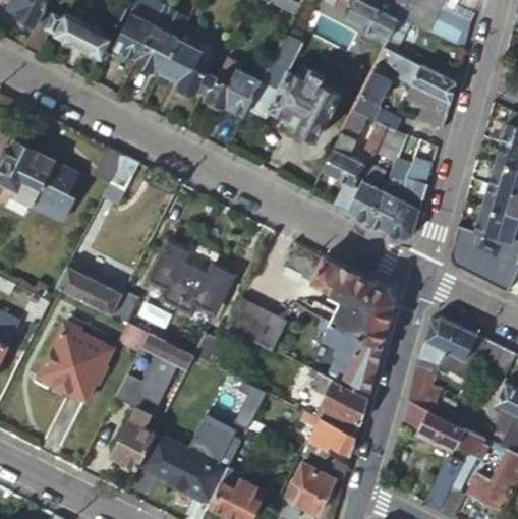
[(19,15),(40,25),(47,11),(52,0),(15,0),(11,7),(20,11),(19,15)]
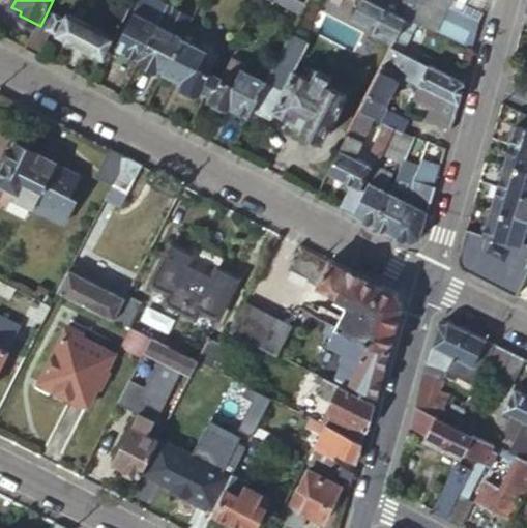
[(142,59),(171,3),(163,0),(159,0),(151,17),(137,9),(118,47),(142,59)]
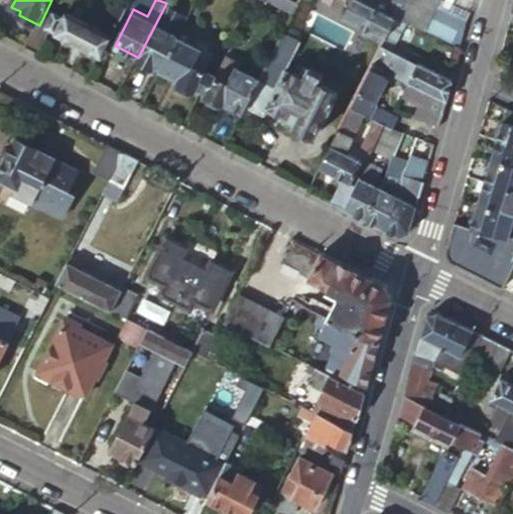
[(261,0),(290,15),(295,4),(288,0),(261,0)]
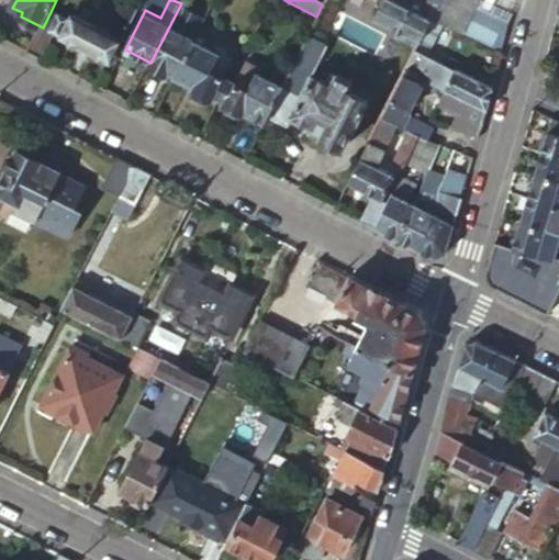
[(398,36),(417,47),(432,20),(391,0),(345,0),(401,30),(398,36)]
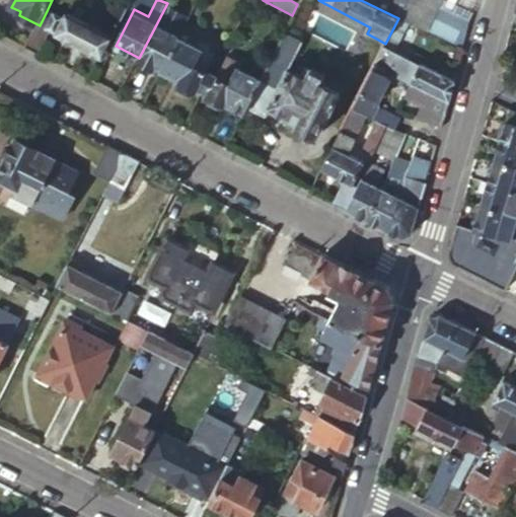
[(361,0),(398,18),(408,0),(394,0),(394,1),(392,0),(361,0)]
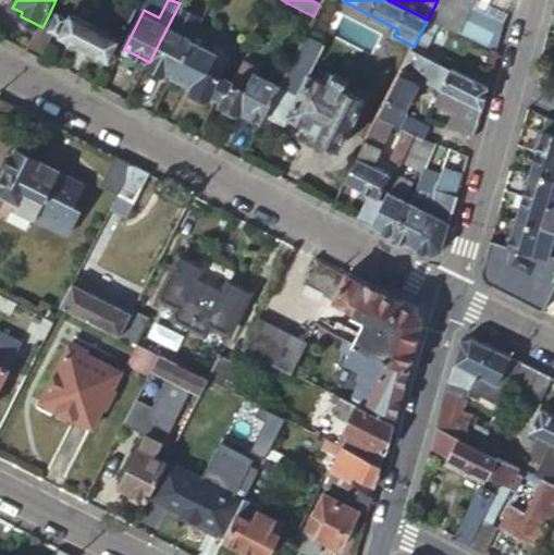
[(438,0),(428,20),(436,24),(456,34),(470,4),(472,0),(438,0)]
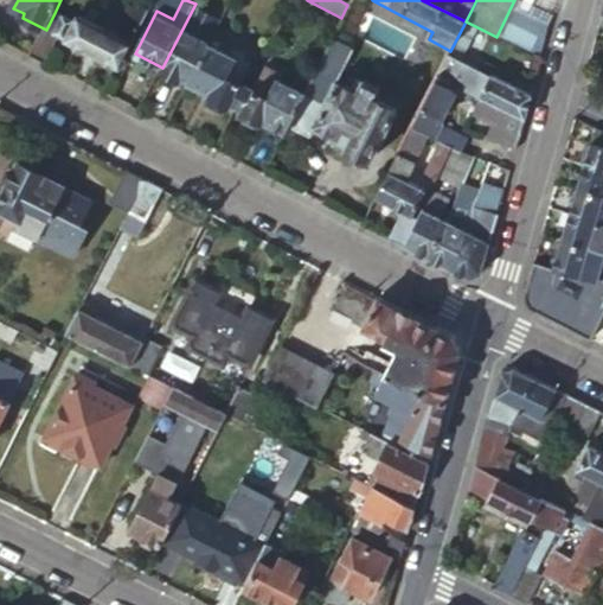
[(56,34),(62,37),(121,67),(151,11),(135,4),(117,36),(94,24),(98,16),(91,12),(87,20),(78,17),(75,23),(64,18),(56,34)]
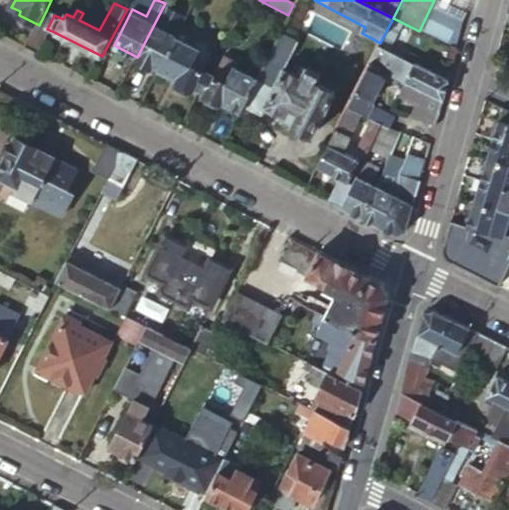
[(166,25),(175,8),(165,3),(137,57),(137,58),(157,68),(158,66),(163,69),(178,38),(181,33),(166,25)]
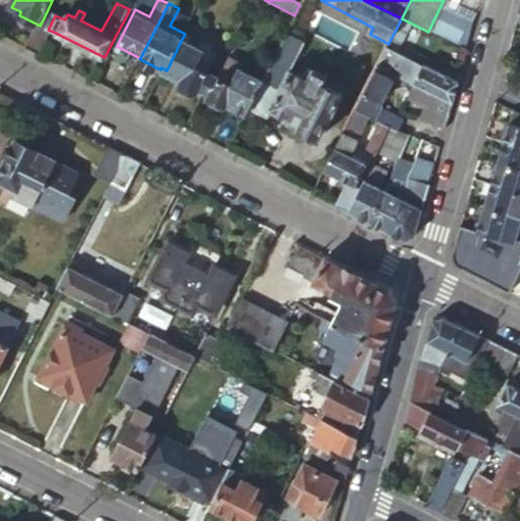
[(263,82),(249,107),(267,116),(271,108),(299,125),(298,129),(318,139),(339,97),(321,87),(325,81),(305,69),(300,79),(288,73),(303,45),(315,51),(330,20),(299,4),(294,15),(263,81),(263,82)]
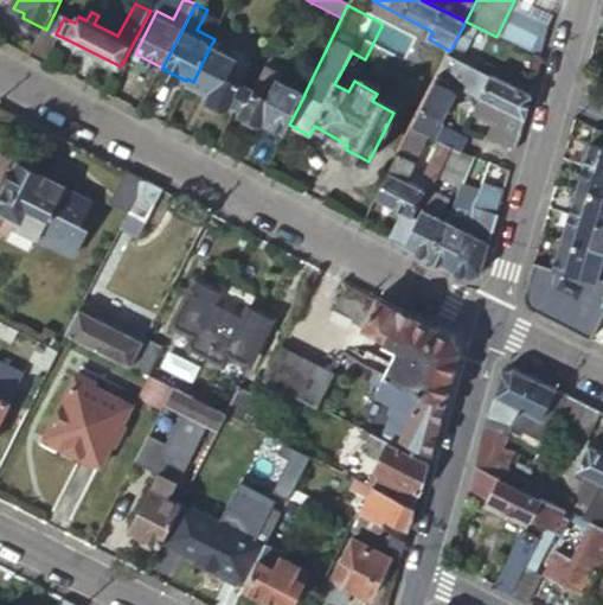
[(512,5),(496,37),(528,52),(543,23),(541,20),(512,5)]
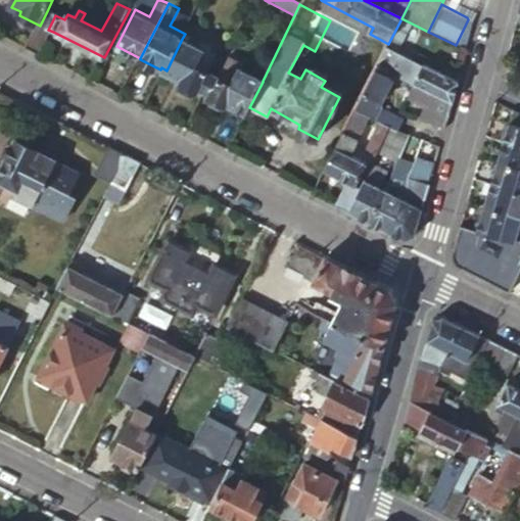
[(193,16),(179,8),(170,26),(185,34),(193,16)]
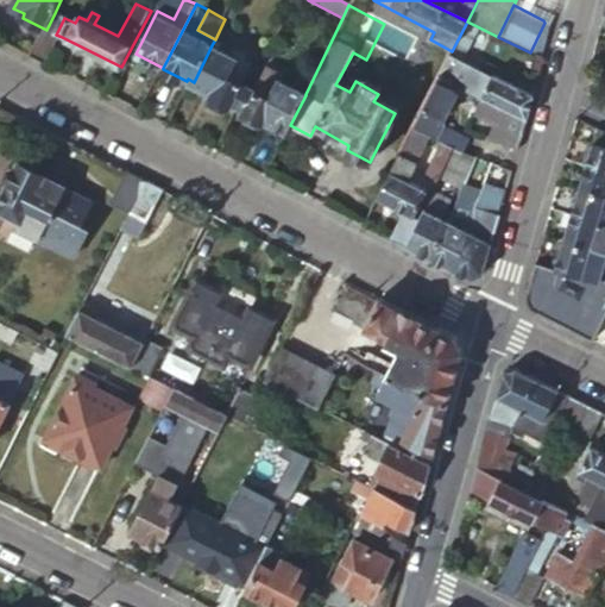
[(56,35),(64,18),(55,13),(46,30),(56,35)]
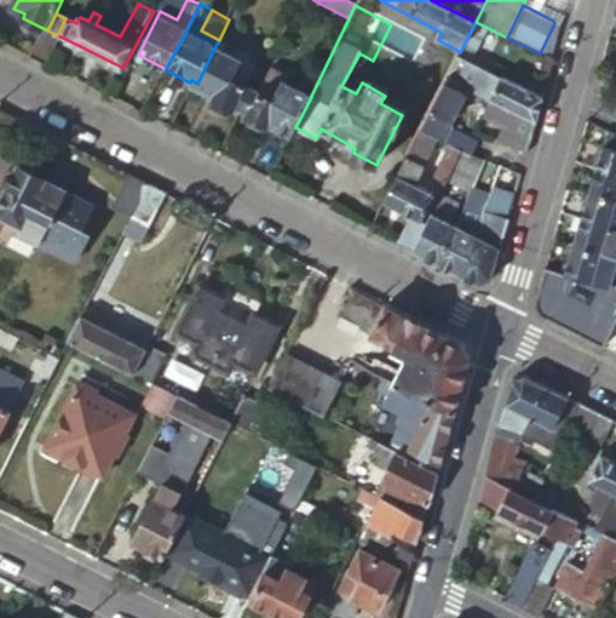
[(476,22),(460,52),(470,57),(485,27),(476,22)]
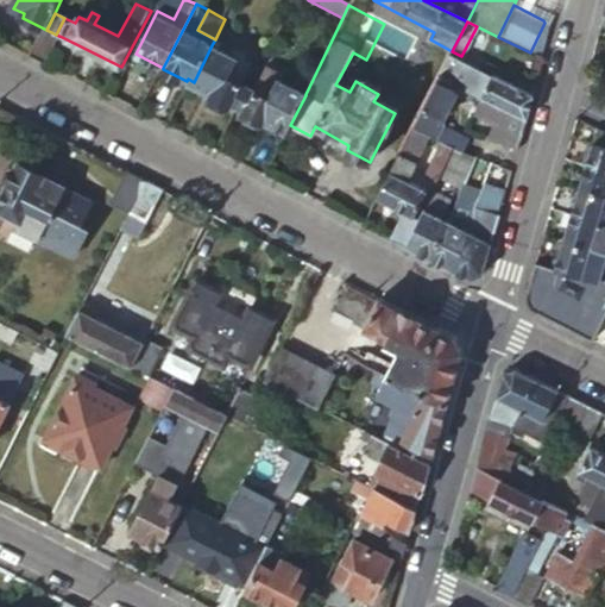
[(32,57),(48,66),(62,37),(56,35),(46,30),(32,57)]
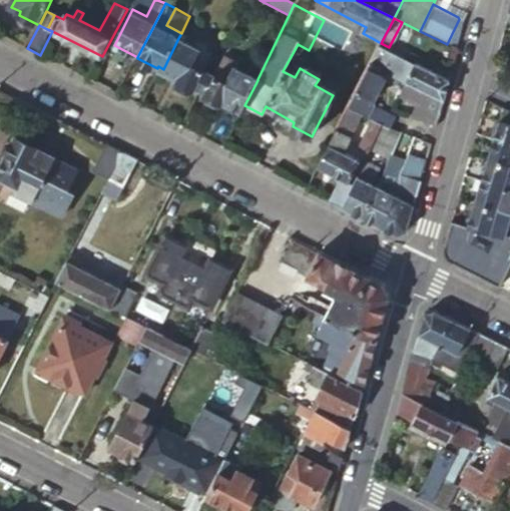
[(195,47),(178,38),(163,69),(180,78),(178,82),(195,91),(197,87),(202,90),(211,74),(205,71),(213,56),(204,51),(206,47),(197,42),(195,47)]
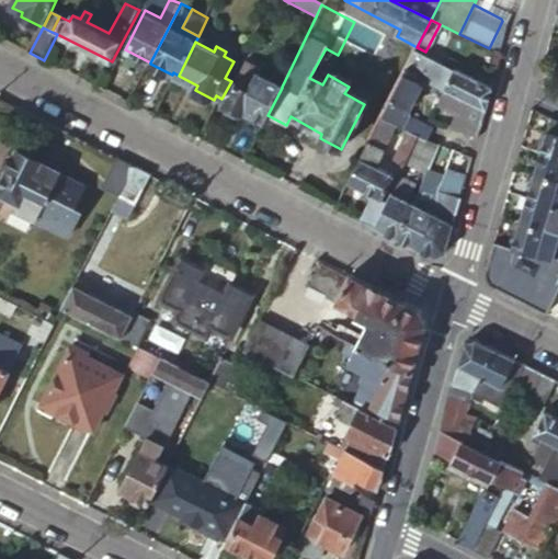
[(406,129),(410,120),(412,114),(412,109),(426,80),(444,89),(455,67),(441,59),(425,52),(417,47),(382,117),(396,125),(406,129)]
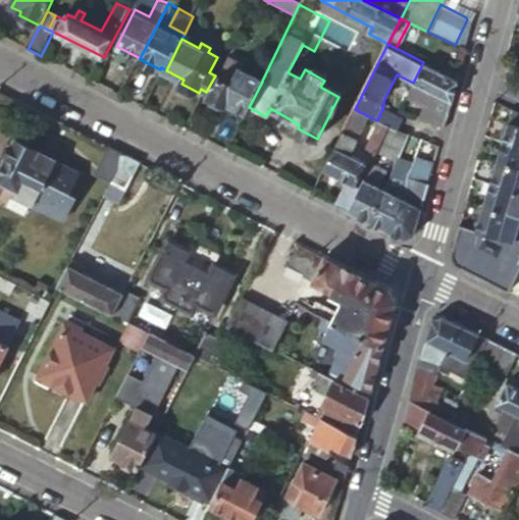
[(416,44),(410,55),(423,62),(428,51),(416,44)]
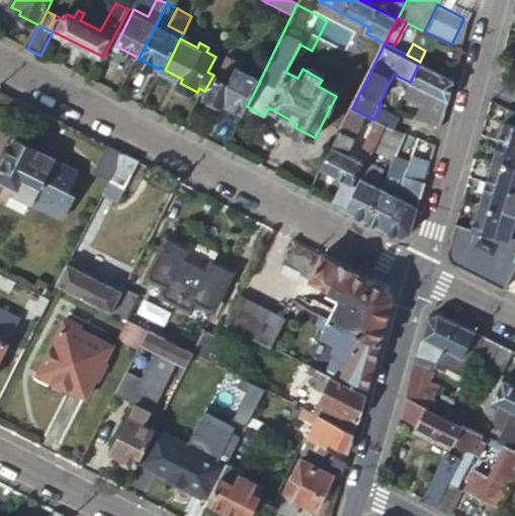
[(420,62),(433,68),(438,57),(425,51),(420,62)]
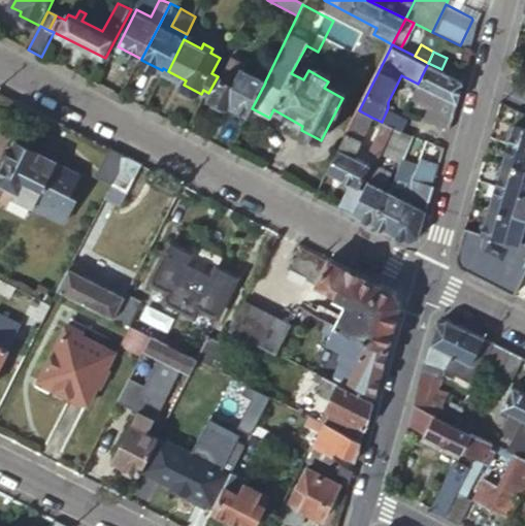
[(231,104),(250,114),(252,108),(265,83),(248,73),(250,69),(233,60),(223,79),(218,76),(208,93),(215,96),(212,100),(229,109),(231,104)]
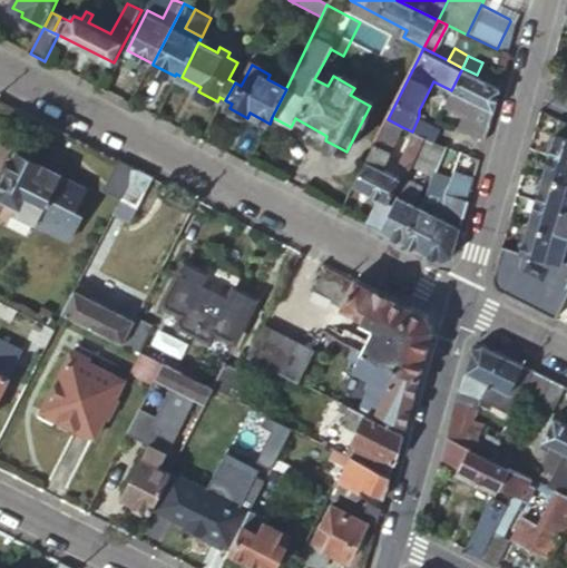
[(457,128),(485,139),(499,86),(477,75),(462,68),(451,90),(443,106),(463,115),(457,128)]
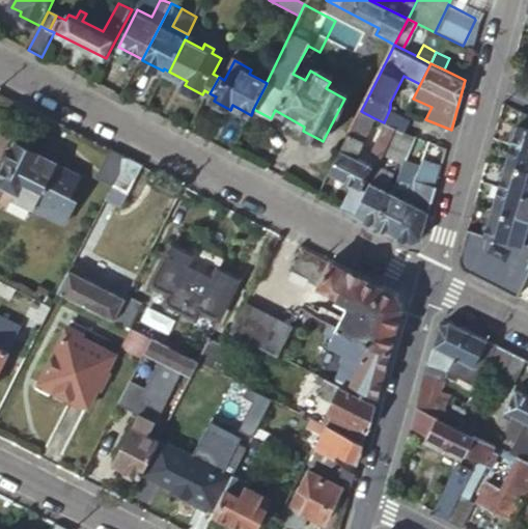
[(388,113),(408,123),(410,118),(390,108),(388,113)]
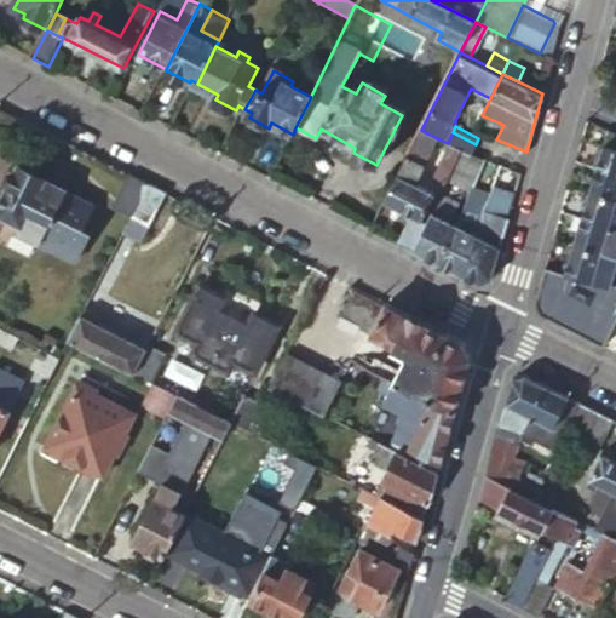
[(414,218),(421,222),(436,195),(414,184),(420,173),(437,138),(421,130),(384,202),(414,218)]
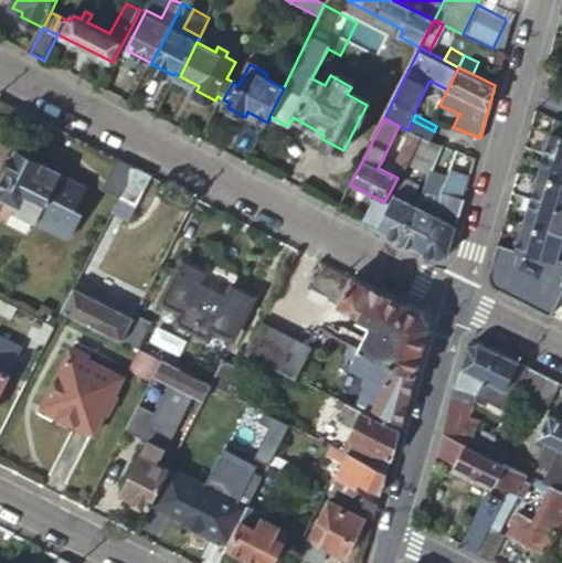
[(419,135),(430,139),(434,131),(413,120),(409,130),(419,135)]
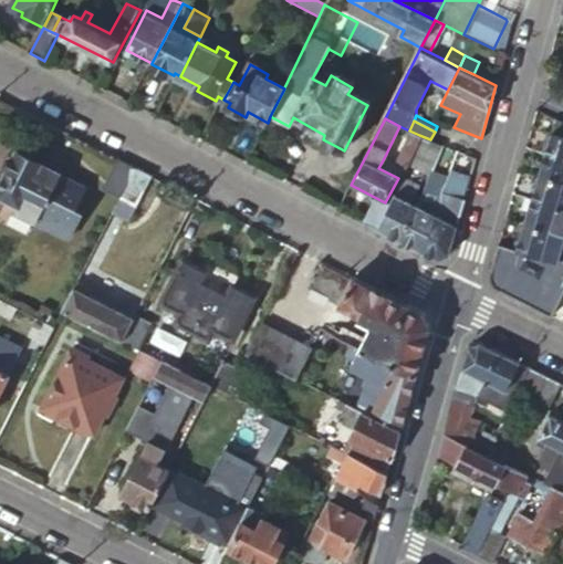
[(406,168),(414,150),(419,135),(409,131),(395,164),(406,168)]
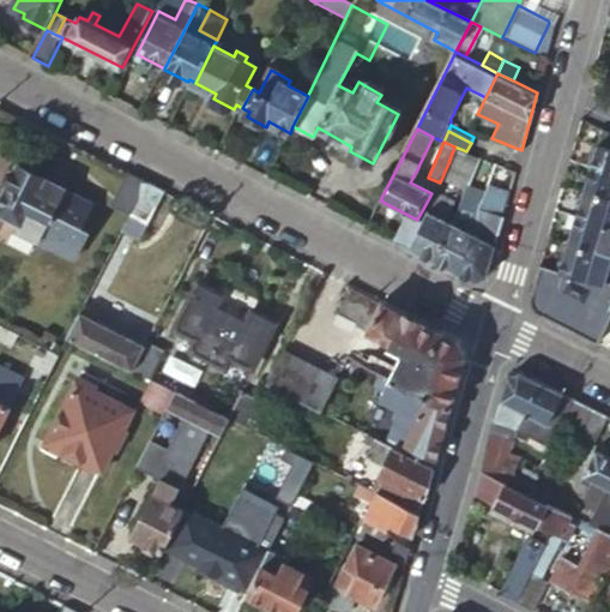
[(471,173),(477,156),(466,151),(454,147),(448,163),(471,173)]
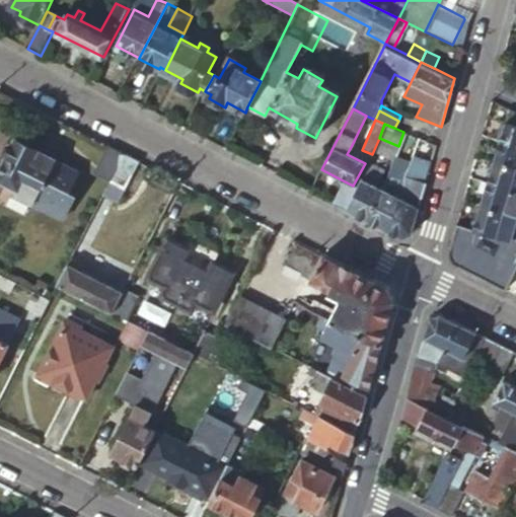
[(515,127),(507,124),(502,142),(515,146),(515,127)]
